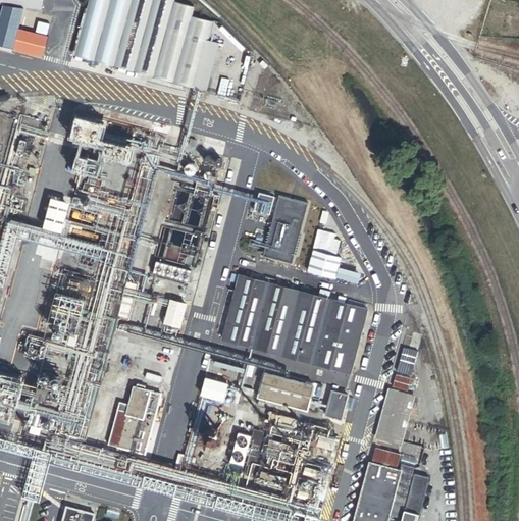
[(205,90),(217,43),(204,40),(209,20),(190,15),(193,6),(171,0),(88,0),(73,54),(205,90)]
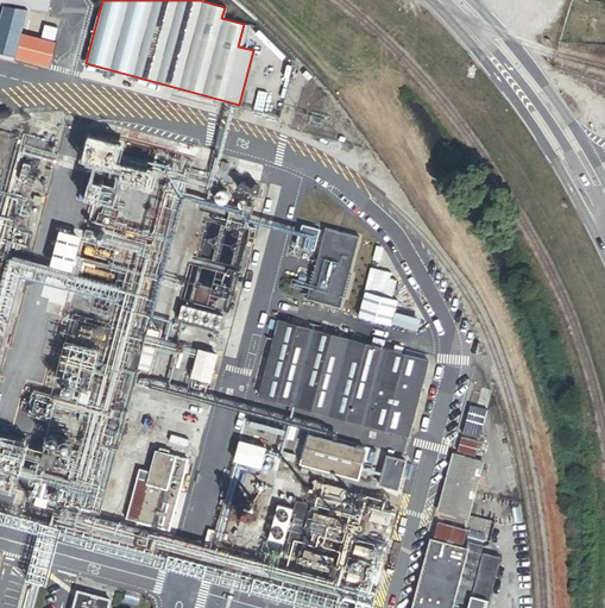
[(26,6),(2,4),(0,12),(0,51),(14,55),(13,58),(45,68),(56,26),(42,24),(37,37),(20,33),(26,6)]
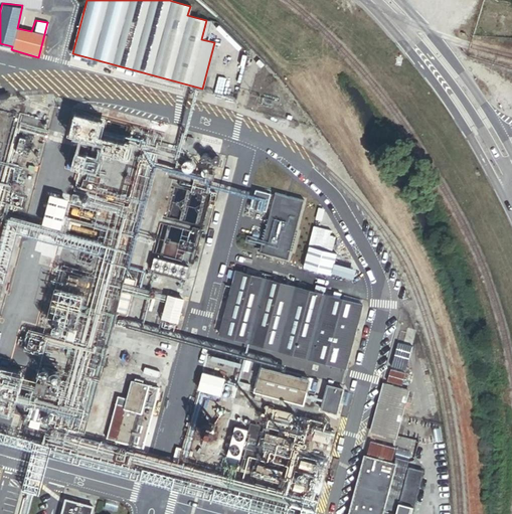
[(101,135),(104,120),(77,113),(77,116),(73,115),(68,137),(99,145),(98,149),(102,150),(100,160),(111,163),(113,156),(129,160),(133,143),(101,135)]
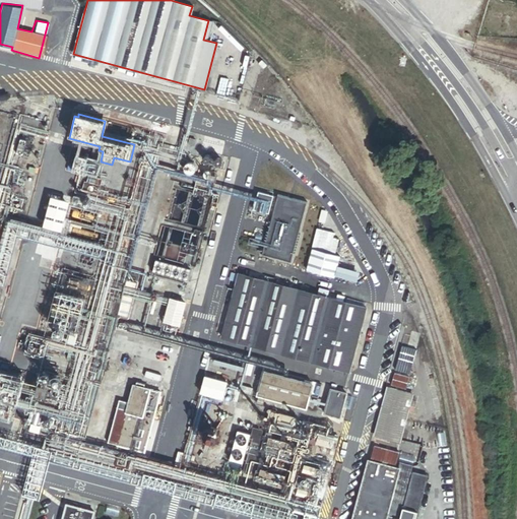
[(210,161),(210,159),(210,158),(209,156),(208,155),(207,155),(205,154),(204,155),(202,156),(202,157),(201,159),(202,160),(203,163),(204,164),(205,164),(207,164),(208,163),(210,161)]
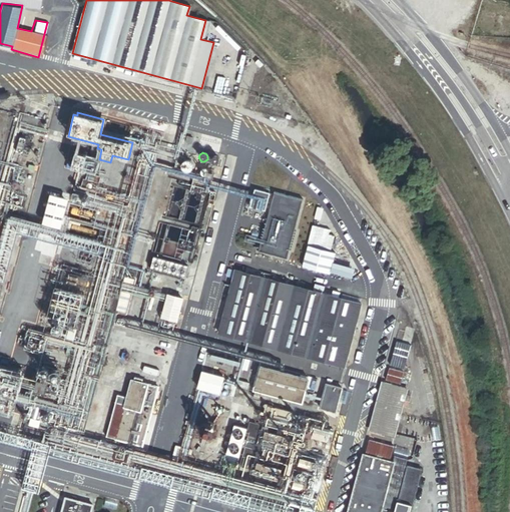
[(190,168),(190,166),(190,164),(190,162),(188,161),(187,160),(185,160),(183,160),(182,161),(180,163),(180,165),(180,166),(181,168),(183,169),(185,170),(187,170),(188,169),(190,168)]
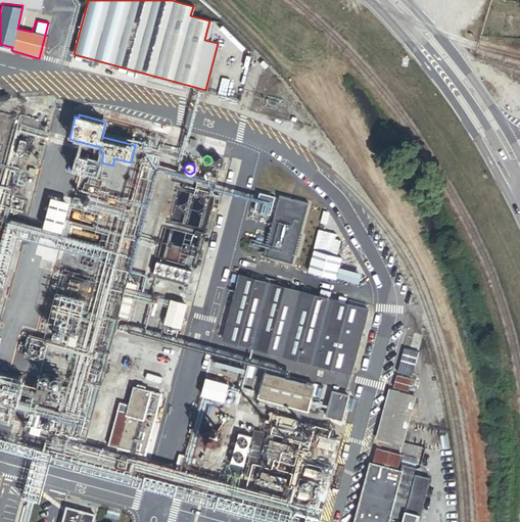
[(293,264),(308,204),(257,192),(250,218),(268,222),(266,229),(250,225),(247,235),(244,234),(243,239),(245,240),(243,249),(293,264)]
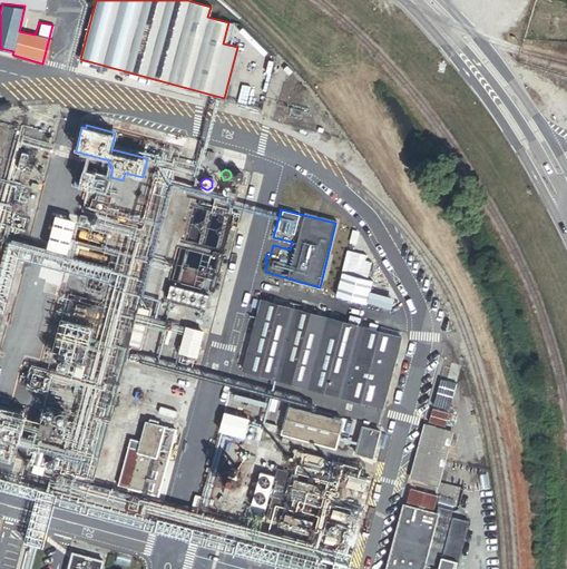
[(364,254),(344,248),(332,295),(390,310),(393,296),(369,291),(372,280),(365,278),(370,261),(363,260),(364,254)]
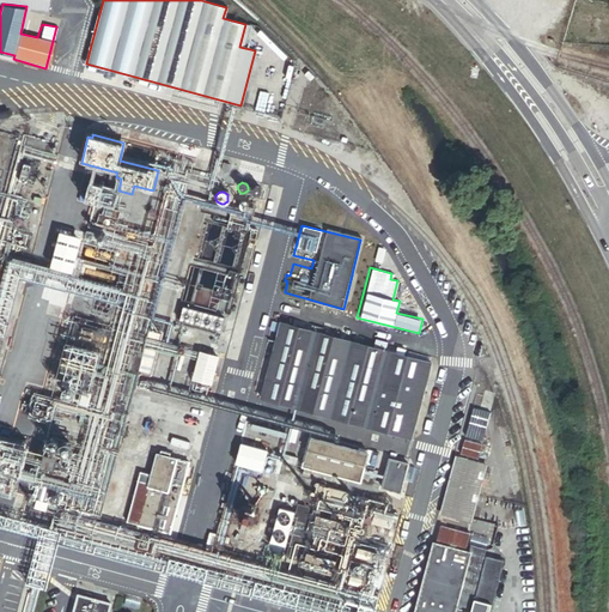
[(219,331),(223,320),(183,309),(180,321),(219,331)]
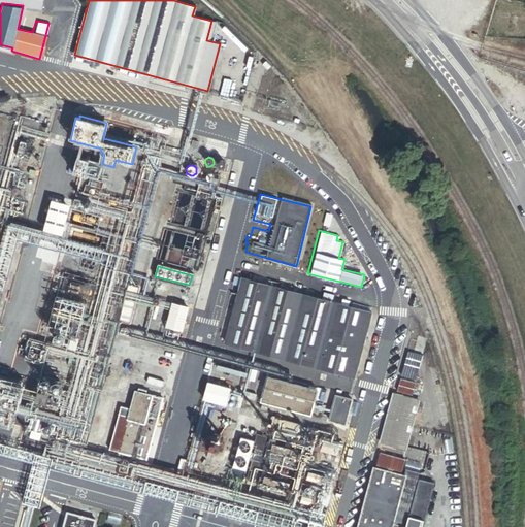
[(352,376),(370,308),(352,303),(351,304),(341,302),(340,305),(331,303),(333,295),(323,293),(321,300),(242,278),(225,342),(352,376)]
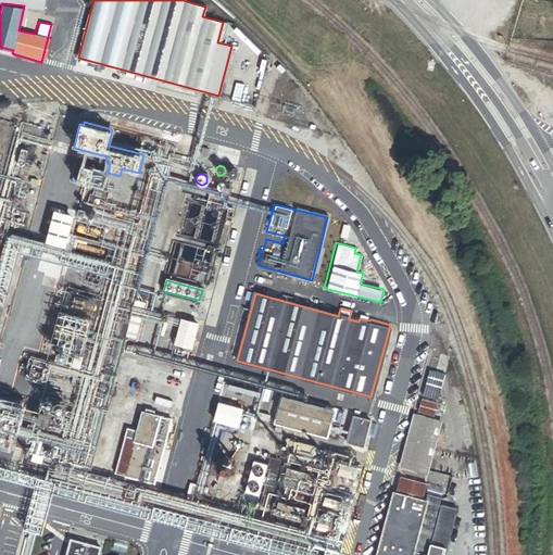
[(136,339),(145,304),(134,301),(125,337),(136,339)]
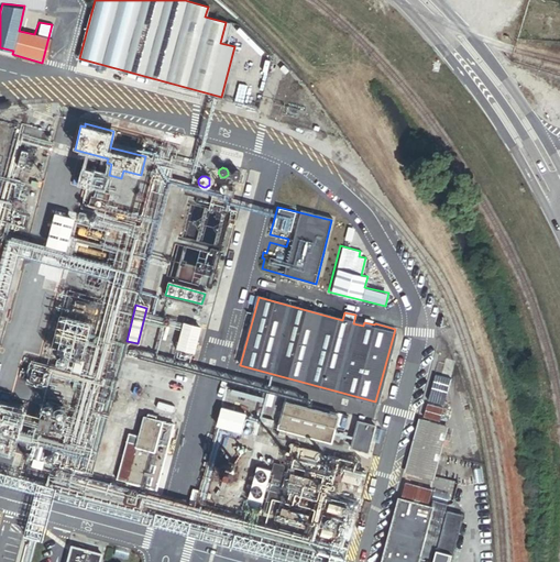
[(187,368),(199,328),(183,323),(171,364),(187,368)]
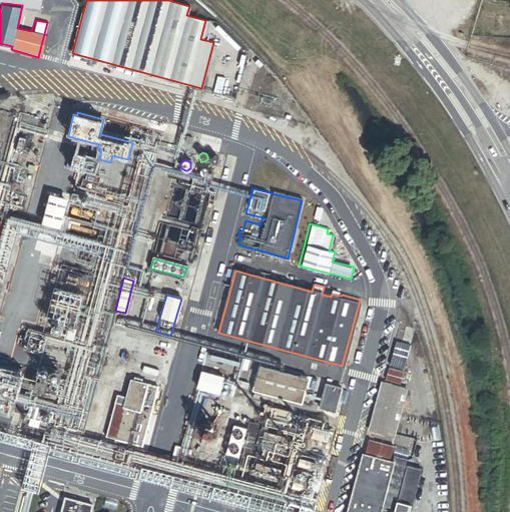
[(73,337),(76,327),(68,325),(65,336),(73,337)]
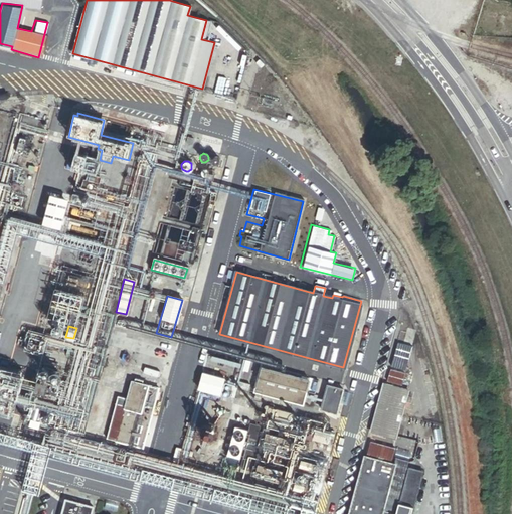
[(314,392),(317,383),(261,367),(253,392),(301,405),(305,389),(314,392)]
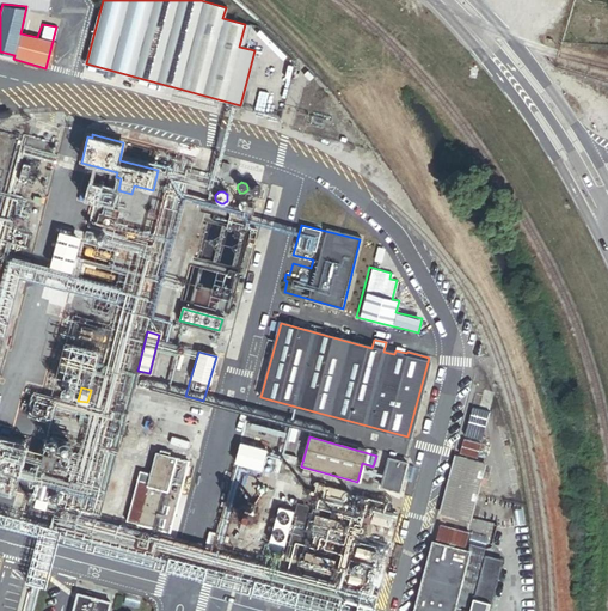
[(259,469),(264,450),(239,443),(234,463),(259,469)]
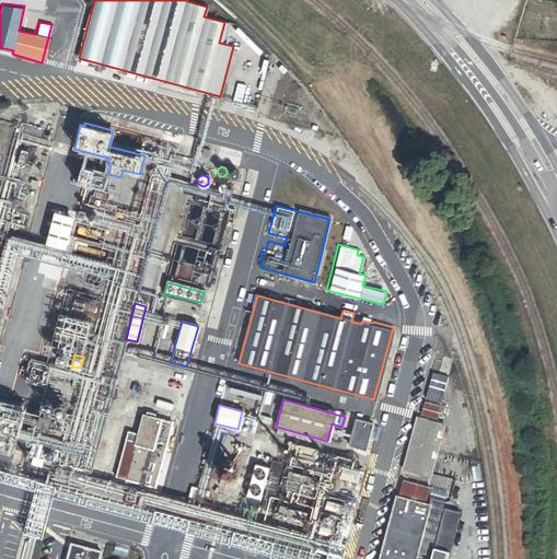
[(170,422),(153,419),(154,414),(143,410),(140,423),(167,430),(170,422)]
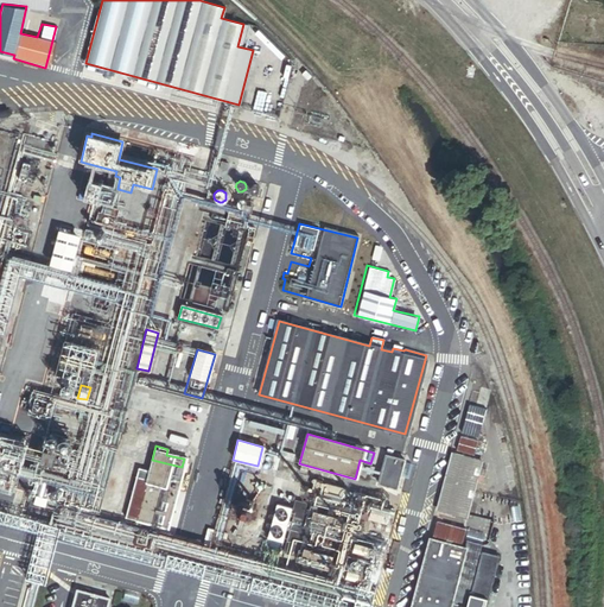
[(466,520),(482,461),(451,451),(434,511),(466,520)]
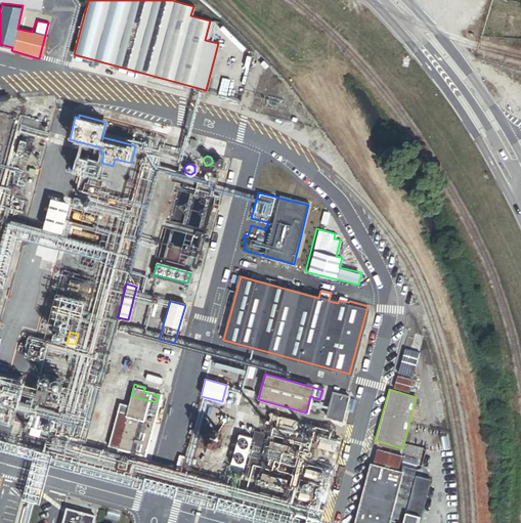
[(340,420),(347,396),(333,392),(326,416),(340,420)]
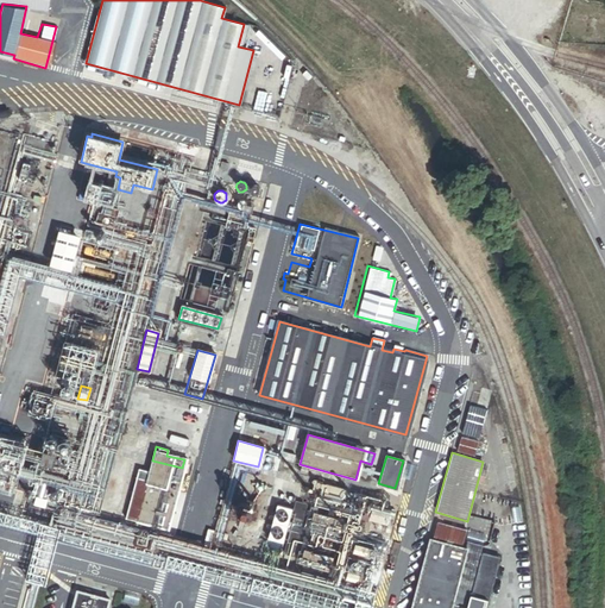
[(166,528),(182,468),(152,461),(150,471),(138,468),(124,518),(166,528)]
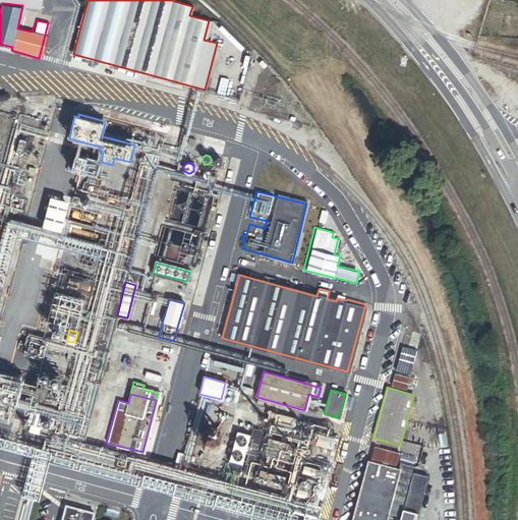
[(219,435),(219,432),(218,430),(217,428),(215,427),(213,426),(211,426),(208,426),(206,427),(205,428),(203,430),(202,432),(202,435),(202,437),(202,440),(204,441),(205,443),(207,444),(209,445),(212,445),(214,444),(216,443),(217,441),(219,440),(219,437),(219,435)]
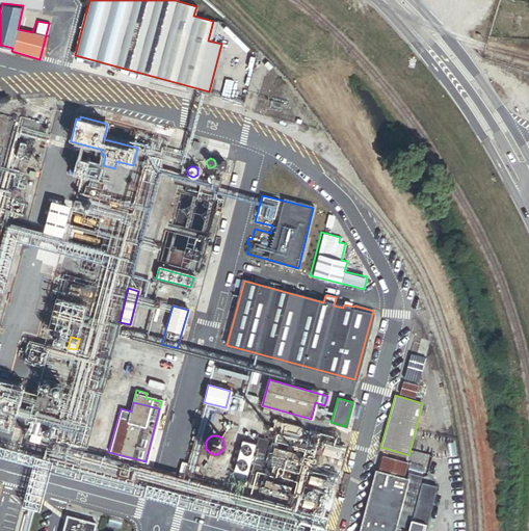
[(255,484),(263,454),(255,451),(246,482),(255,484)]
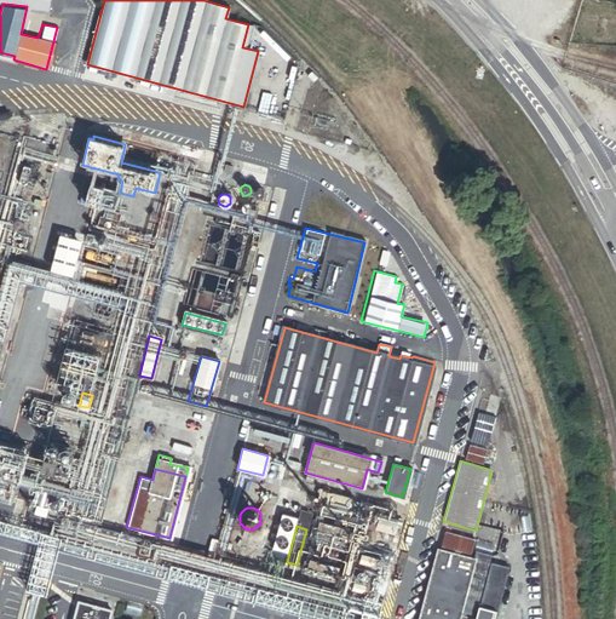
[(488,548),(473,544),(473,540),(443,532),(439,544),(485,556),(488,548)]
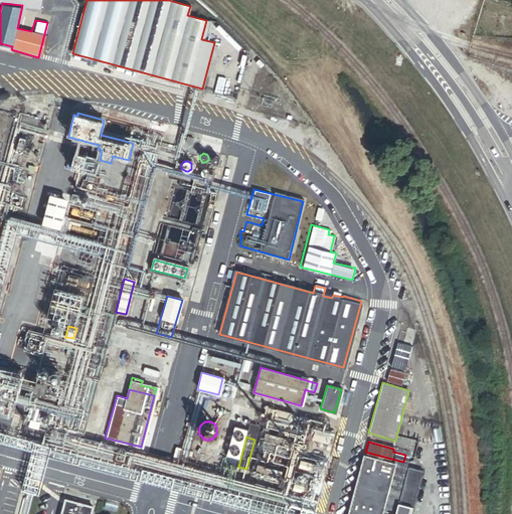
[(409,513),(420,472),(406,468),(407,463),(403,462),(365,452),(363,452),(347,513),(409,513)]
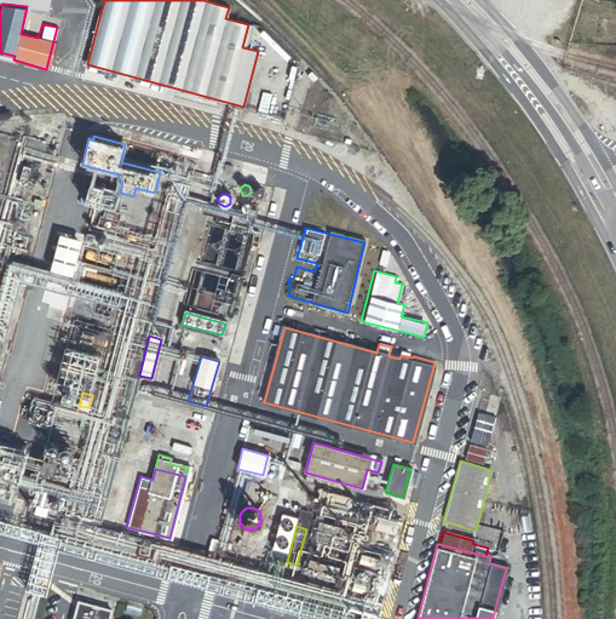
[(383,600),(392,561),(381,557),(372,597),(376,599),(383,600)]
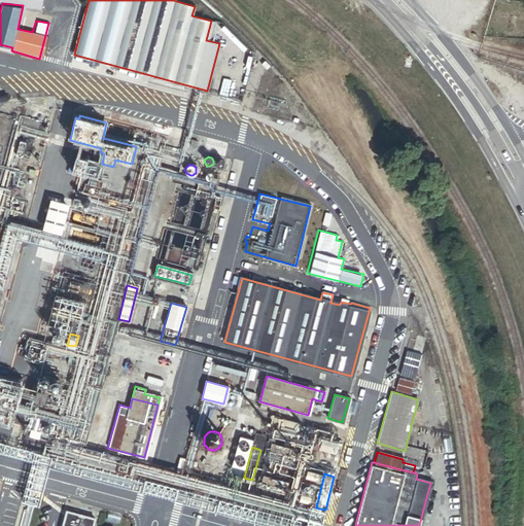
[(312,492),(313,490),(313,489),(313,487),(311,485),(310,484),(308,484),(305,484),(304,485),(303,487),(303,489),(303,491),(304,492),(306,494),(307,494),(308,494),(311,493),(312,492)]
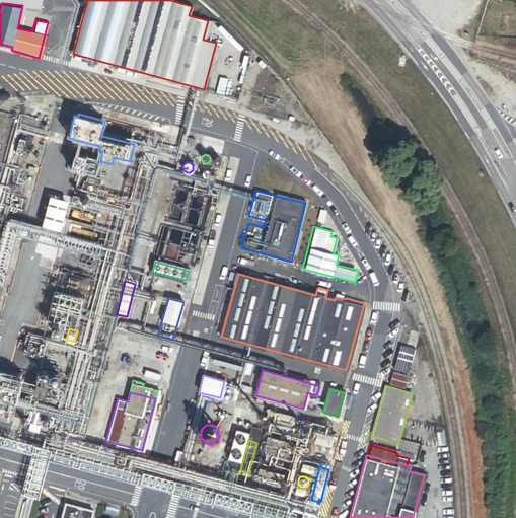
[(313,511),(315,501),(311,500),(294,495),(291,505),(313,511)]
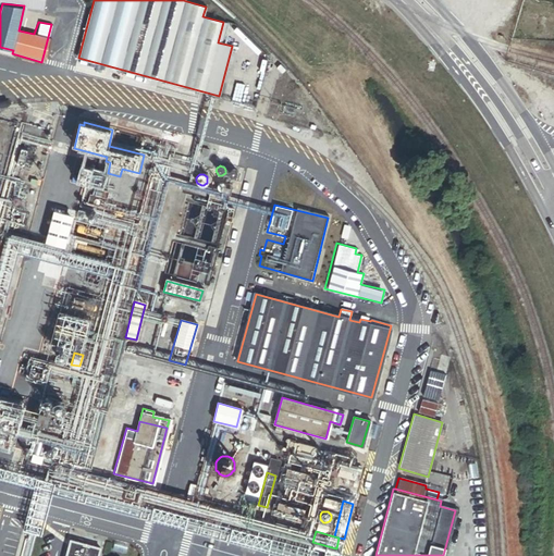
[(95,555),(97,548),(70,541),(65,555),(95,555)]
